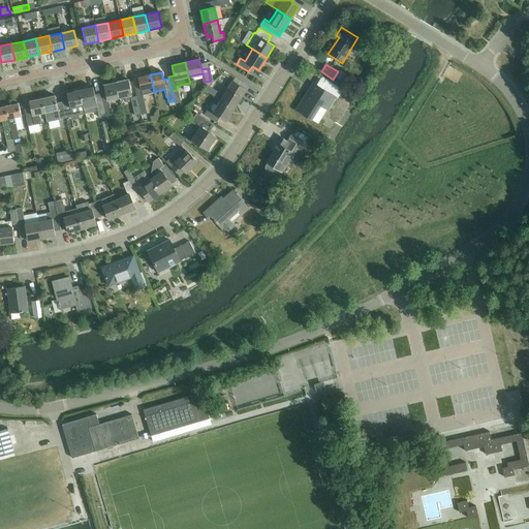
[(134,87),(136,96),(141,114),(147,113),(143,95),(154,92),(150,74),(137,76),(139,86),(134,87)]
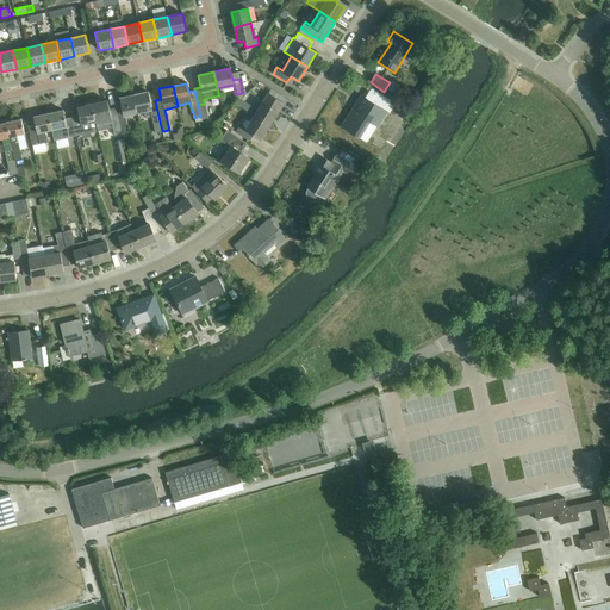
[(249,112),(254,116),(269,125),(279,111),(272,106),(275,100),(261,91),(257,98),(263,101),(257,109),(253,106),(249,112)]
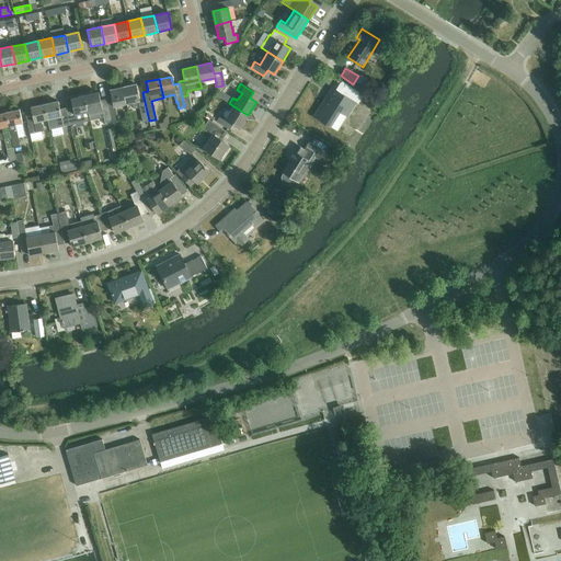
[(136,84),(123,88),(126,104),(133,102),(134,109),(138,107),(137,102),(139,101),(136,84)]
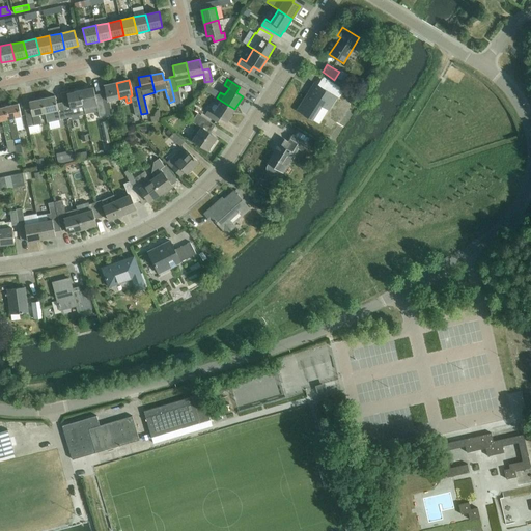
[(116,83),(104,85),(106,94),(102,95),(104,104),(109,103),(113,102),(113,100),(119,99),(116,83)]
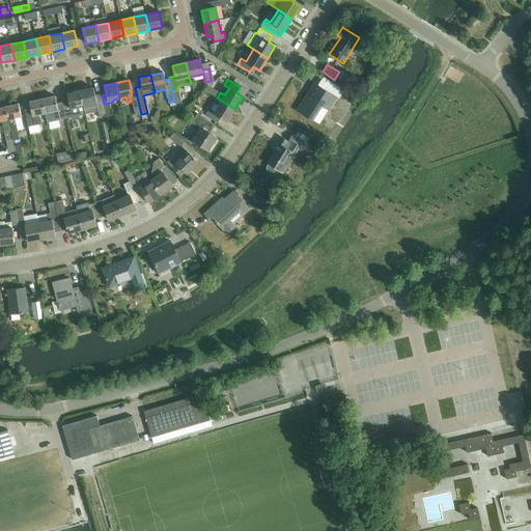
[(328,110),(336,96),(316,84),(307,99),(306,98),(298,110),(312,119),(320,105),(328,110)]
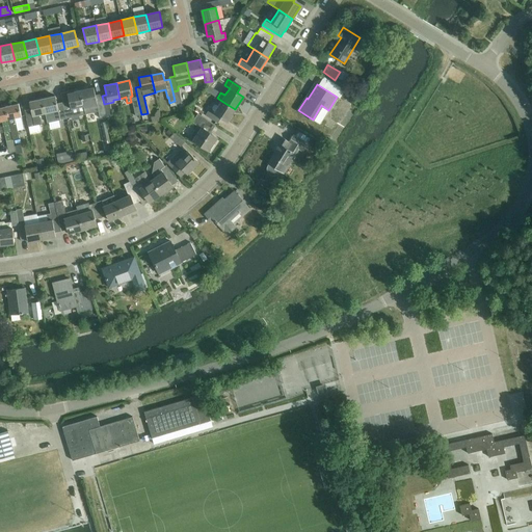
[(94,88),(80,90),(83,106),(84,106),(85,114),(99,112),(101,118),(107,116),(104,104),(102,96),(102,94),(95,96),(94,88)]
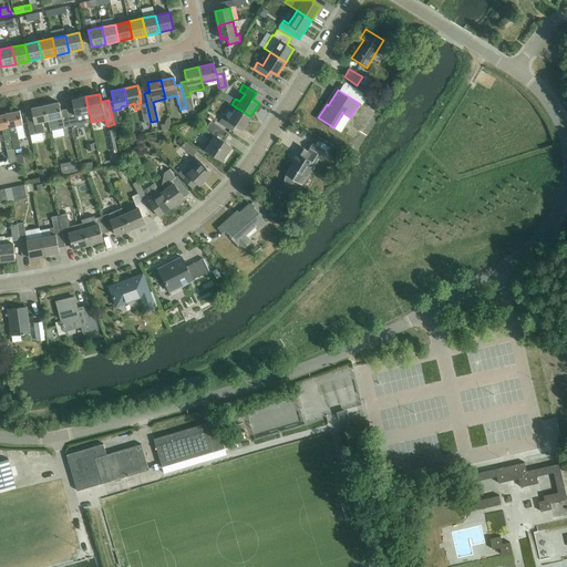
[(73,107),(66,110),(71,126),(78,125),(91,122),(90,113),(89,113),(85,96),(72,100),(73,107)]
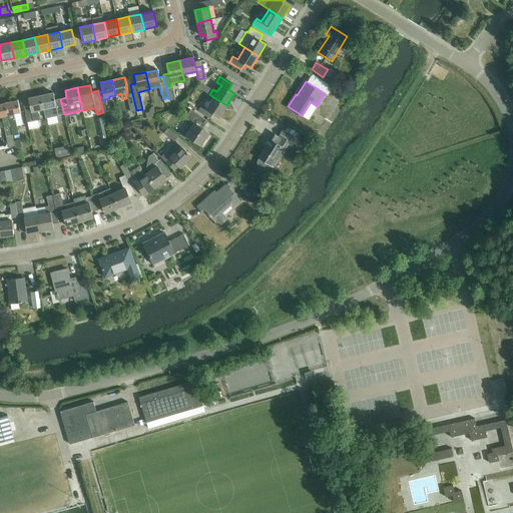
[(53,93),(40,95),(43,109),(44,109),(46,118),(64,114),(60,99),(54,100),(53,93)]
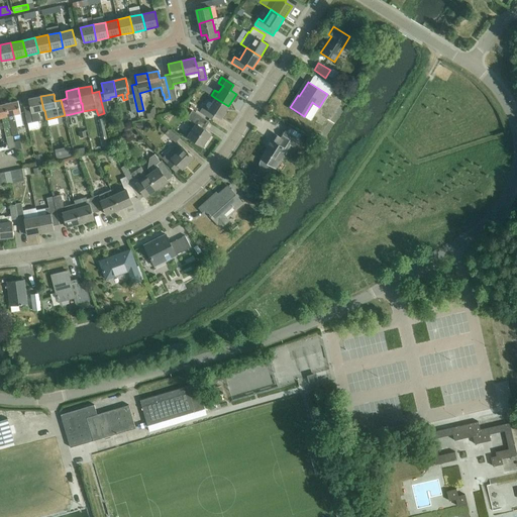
[(137,111),(133,94),(128,95),(132,112),(137,111)]
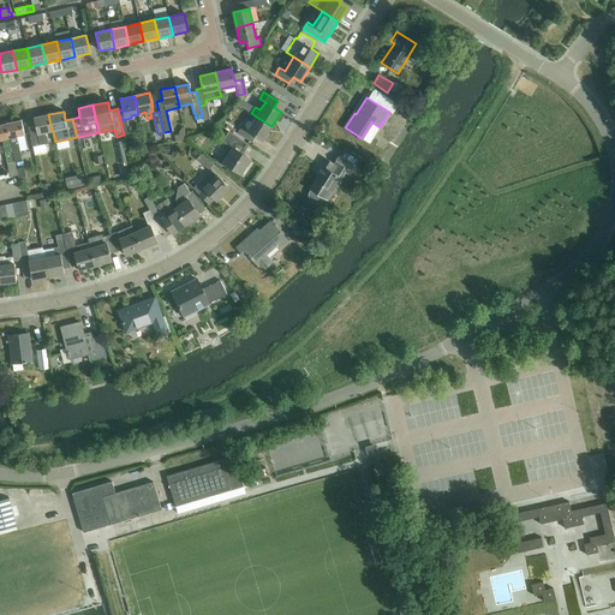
[(28,129),(33,147),(34,147),(36,155),(48,151),(46,144),(48,143),(46,132),(52,131),(48,114),(34,118),(35,126),(28,129)]
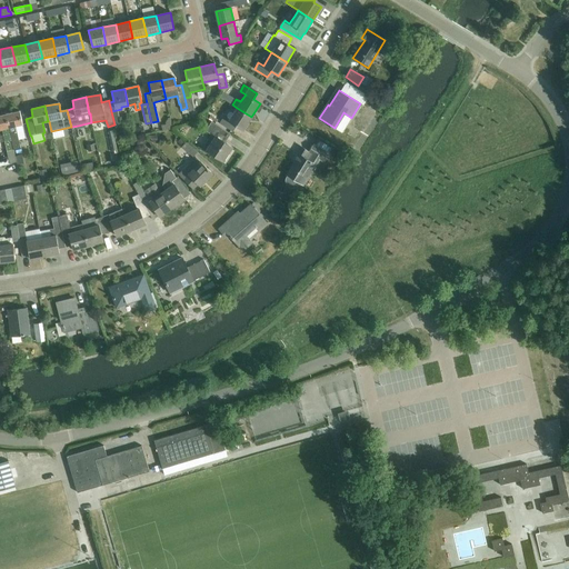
[(237,108),(233,113),(232,112),(229,112),(228,115),(227,117),(228,119),(229,119),(229,120),(223,117),(219,123),(232,131),(236,126),(242,130),(251,117),(237,108)]
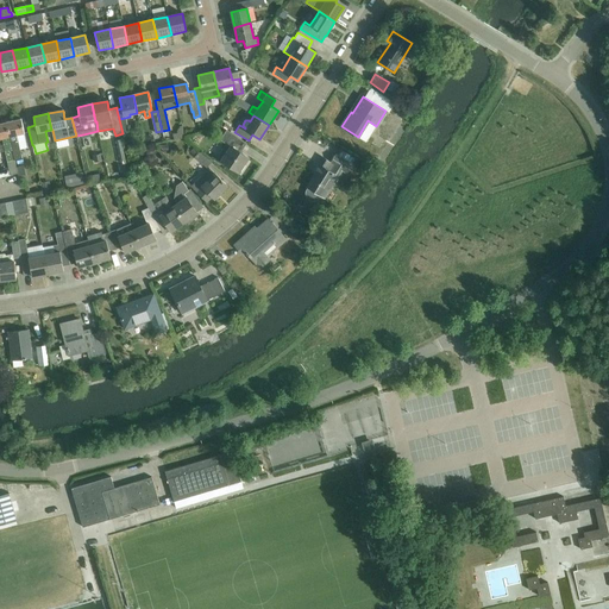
[(125,118),(119,119),(123,133),(129,132),(125,118)]
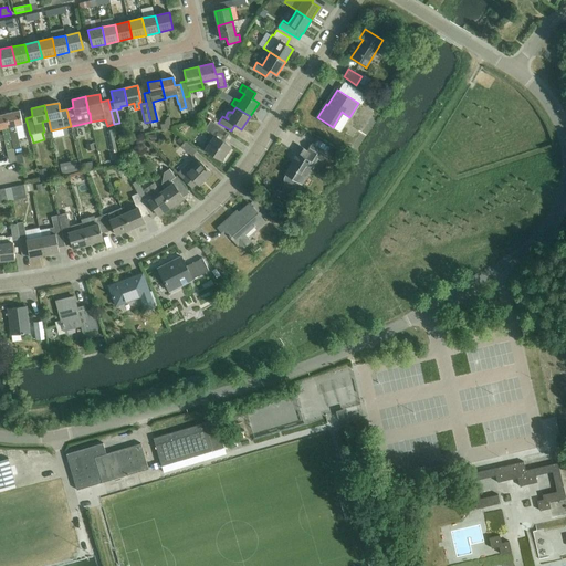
[(19,111),(6,114),(13,148),(21,147),(19,138),(24,137),(22,124),(19,111)]
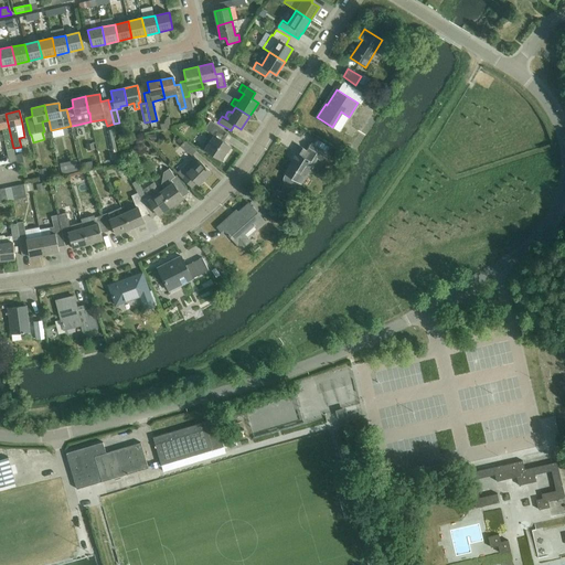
[(16,161),(6,114),(0,115),(0,128),(2,128),(9,158),(10,162),(16,161)]
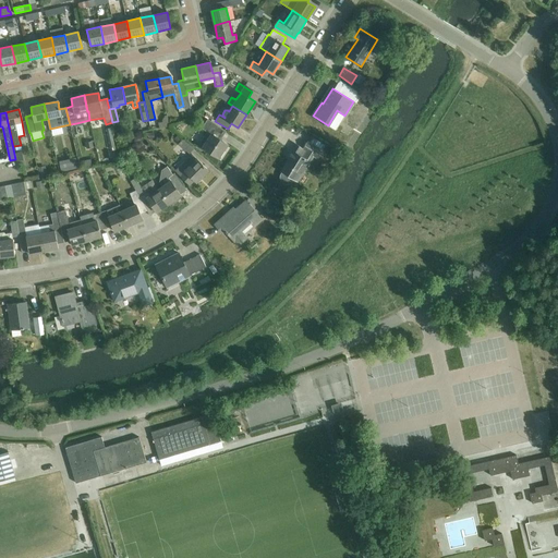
[(169,125),(167,116),(166,116),(162,120),(164,122),(158,123),(159,128),(169,125)]
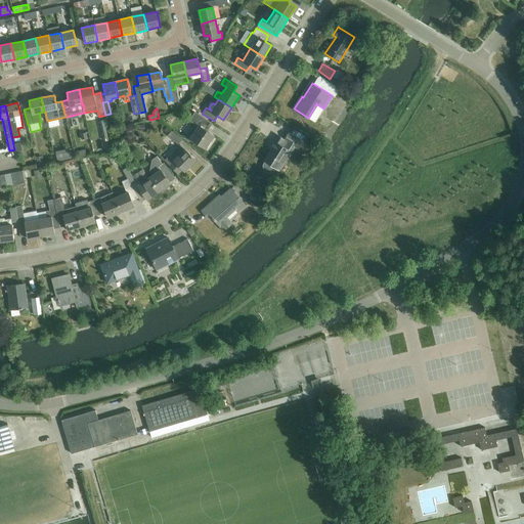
[(187,135),(190,137),(190,138),(205,147),(213,135),(203,129),(208,121),(194,112),(189,120),(194,124),(187,135)]
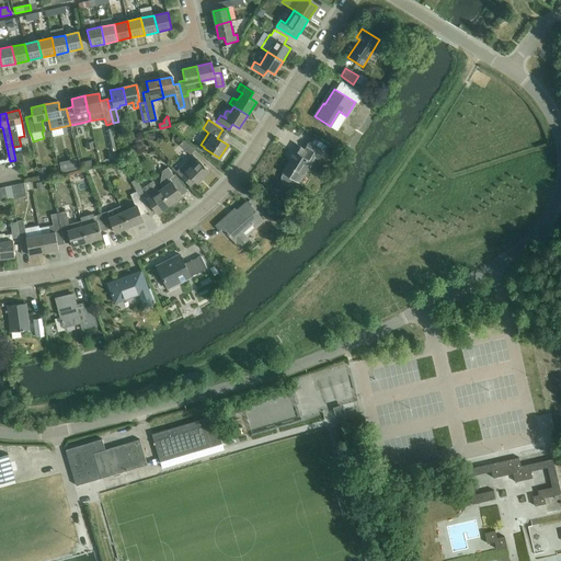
[(180,145),(191,155),(195,149),(184,139),(180,145)]
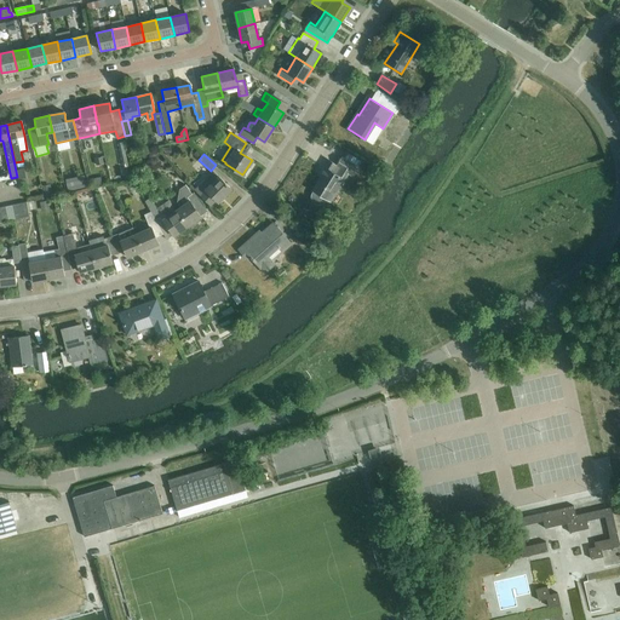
[(322,177),(313,193),(311,194),(311,195),(311,196),(311,197),(311,199),(311,200),(313,201),(314,202),(315,204),(316,205),(317,205),(319,205),(320,205),(321,205),(322,205),(323,204),(325,202),(326,201),(327,199),(331,201),(348,173),(354,177),(359,168),(342,158),(337,166),(339,167),(336,174),(323,167),(319,174),(322,177)]
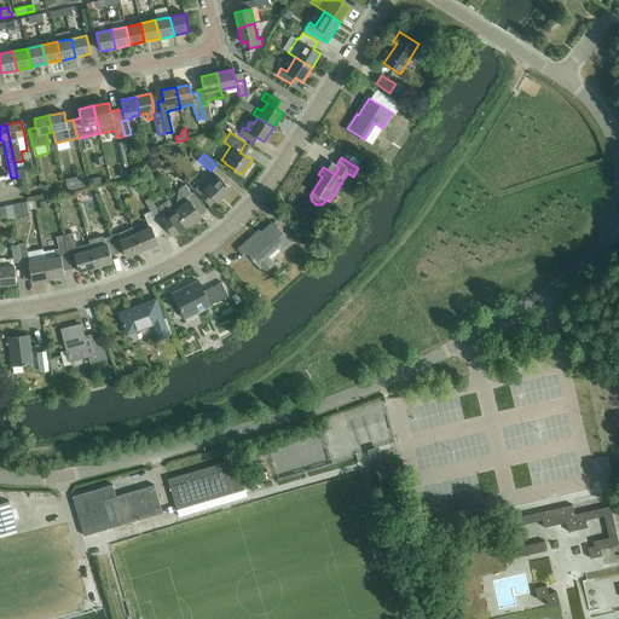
[(129,165),(120,166),(122,178),(132,177),(129,165)]
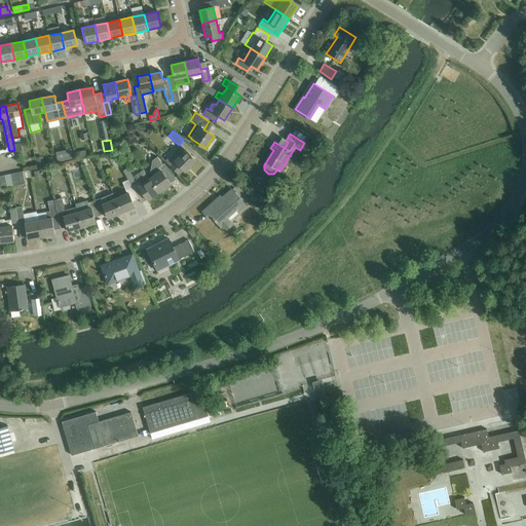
[(181,145),(164,161),(179,175),(183,170),(185,172),(196,160),(181,145)]
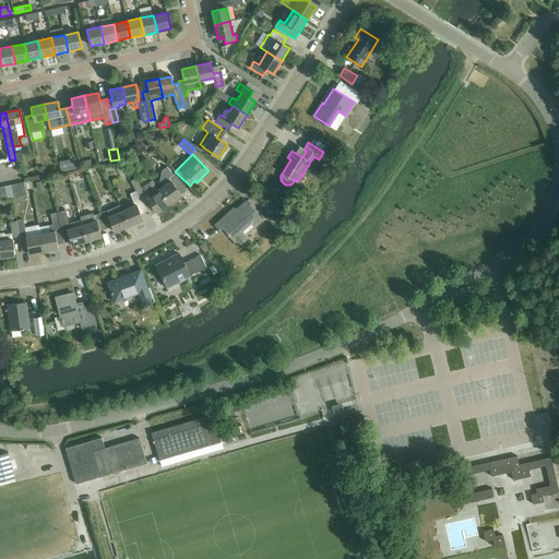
[(75,156),(59,161),(61,171),(79,167),(75,156)]
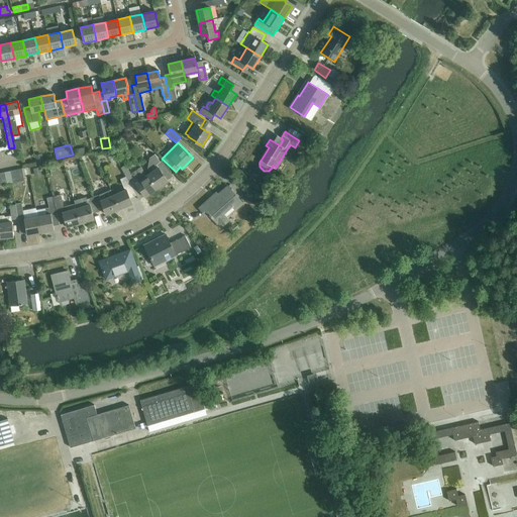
[(147,176),(157,189),(168,181),(165,177),(170,173),(162,161),(160,162),(154,154),(149,159),(147,170),(150,174),(147,176)]
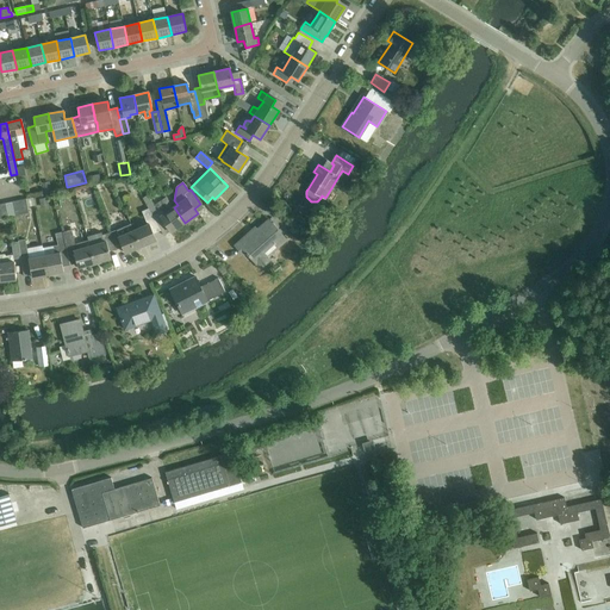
[(144,190),(139,193),(143,198),(149,209),(161,231),(167,228),(170,232),(185,223),(174,207),(173,207),(166,198),(155,205),(148,195),(144,190)]
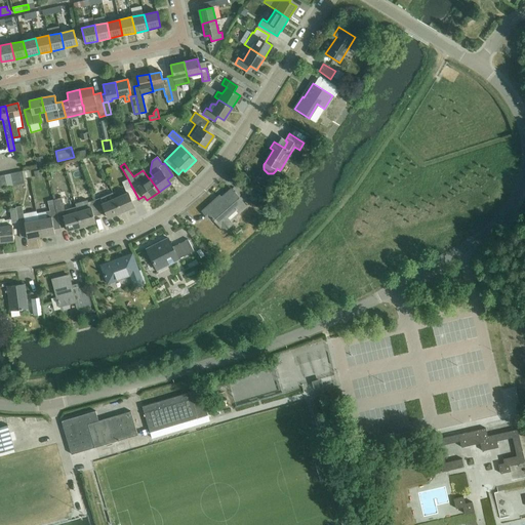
[(41,169),(34,171),(36,179),(43,177),(41,169)]
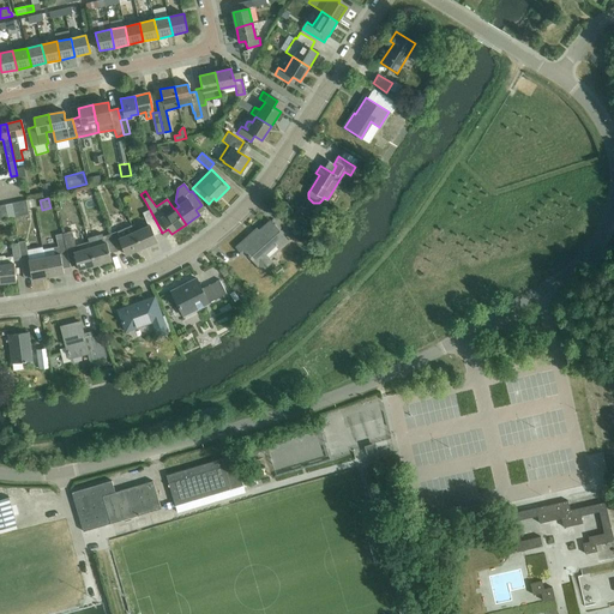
[(26,200),(19,203),(22,216),(29,215),(28,209),(28,208),(26,200)]
